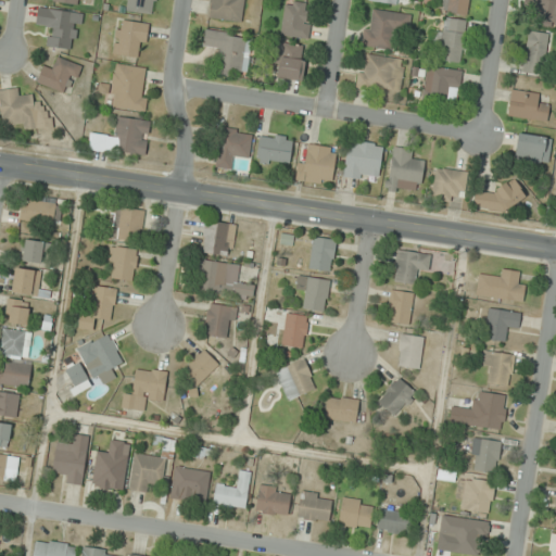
[(243,0),(211,0),(210,20),(243,21),(243,0)]
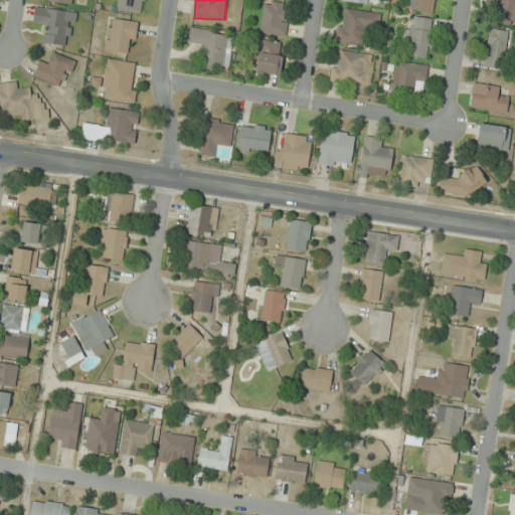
[(514,22),(514,0),(491,0),(489,18),(514,22)]
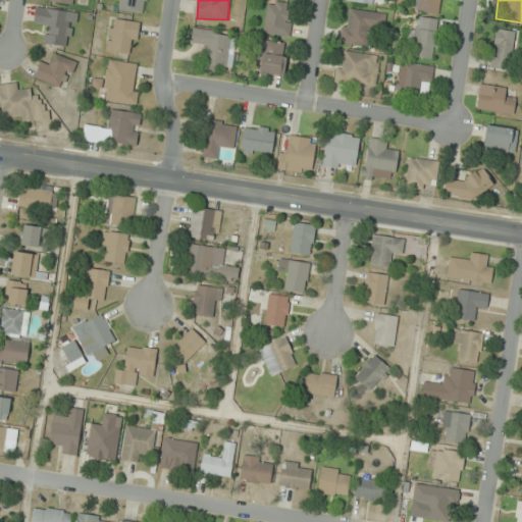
[(263,33),(289,38),(294,6),(268,1),(263,33)]
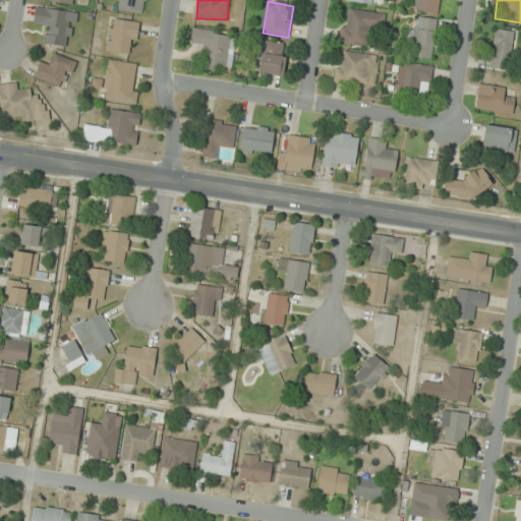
[(75,12),(37,7),(35,23),(45,25),(43,43),(71,47),(75,12)]
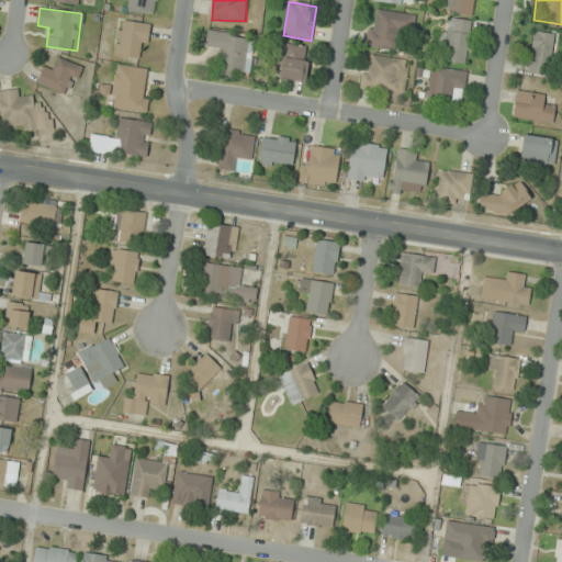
[(413,27),(415,15),(372,8),(366,45),(397,51),(402,25),(413,27)]
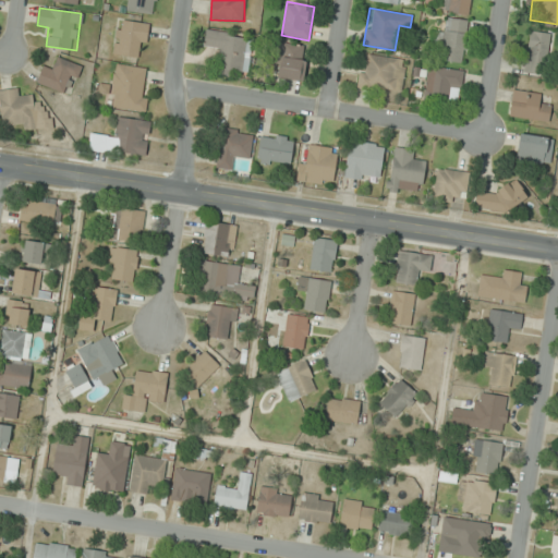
[(464,63),(470,21),(447,17),(445,34),(435,33),(432,59),(464,63)]
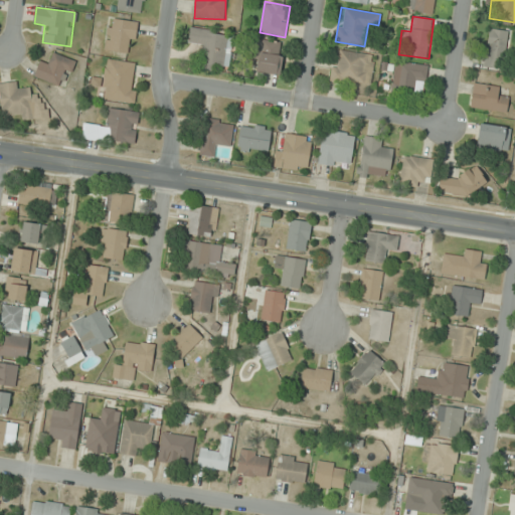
[(129,44),(135,45),(138,22),(110,18),(105,49),(128,53),(129,44)]
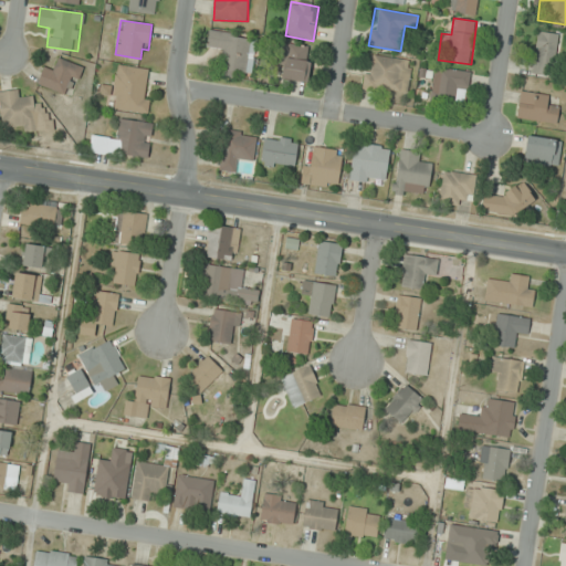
[(257,37),(209,30),(207,50),(223,52),(221,73),(252,76),(257,37)]
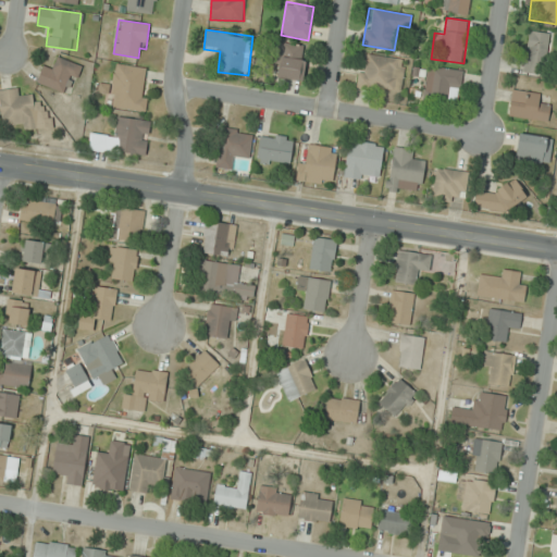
[(547,75),(553,35),(530,31),(523,72),(547,75)]
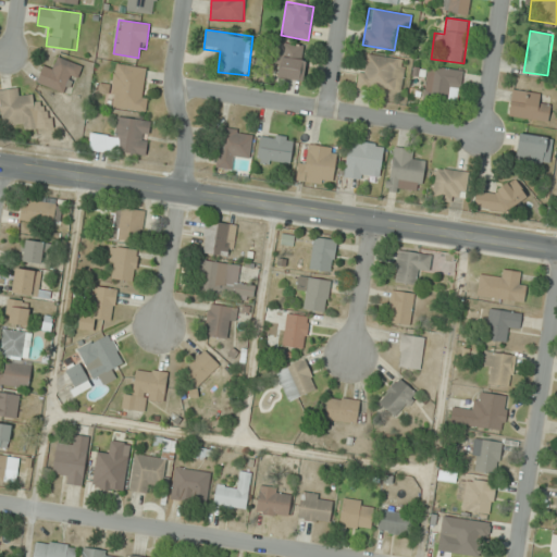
[(276,81),(305,81),(305,46),(276,46),(276,81)]
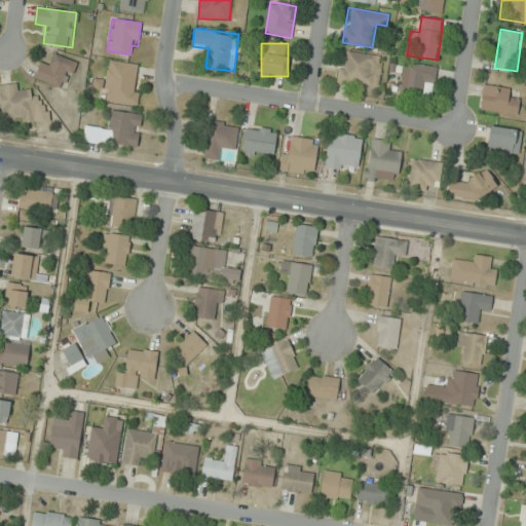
[(338,83),(379,88),(383,55),(342,50),(338,83)]
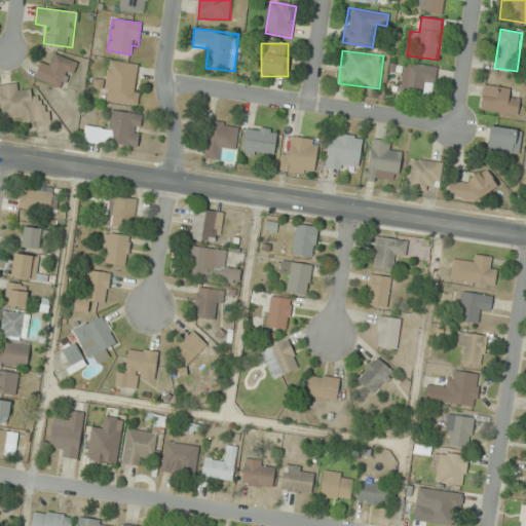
[(64,79),(70,81),(78,63),(57,53),(52,64),(43,60),(36,77),(61,87),(64,79)]
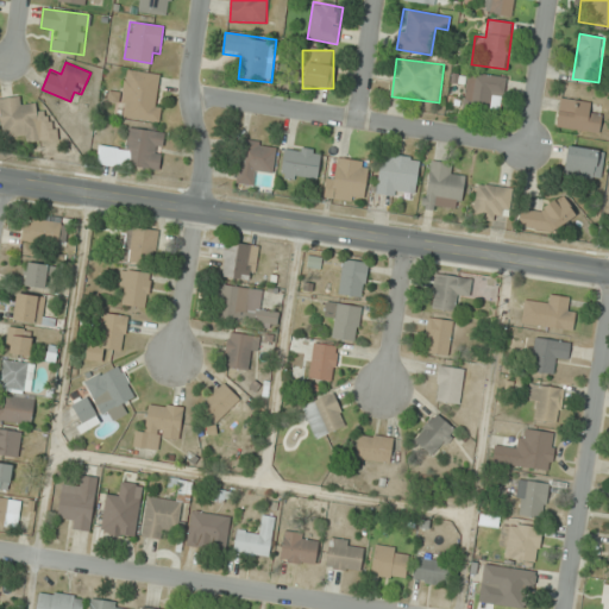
[(119,117),(157,121),(164,75),(125,69),(119,117)]
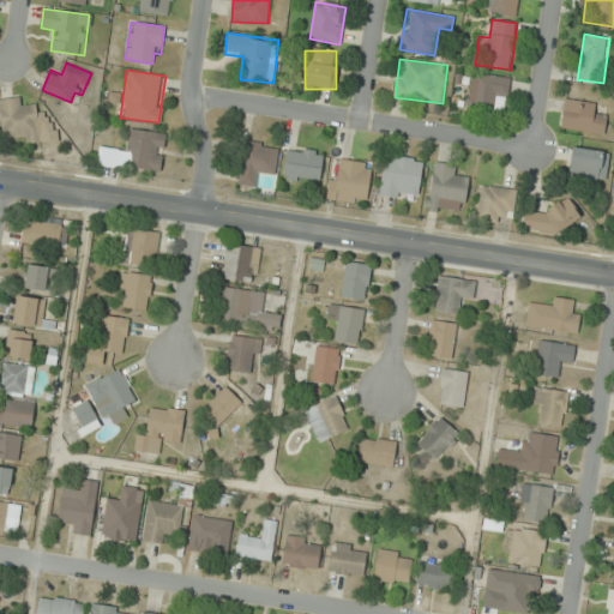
[(505,114),(511,78),(471,72),(467,109),(505,114)]
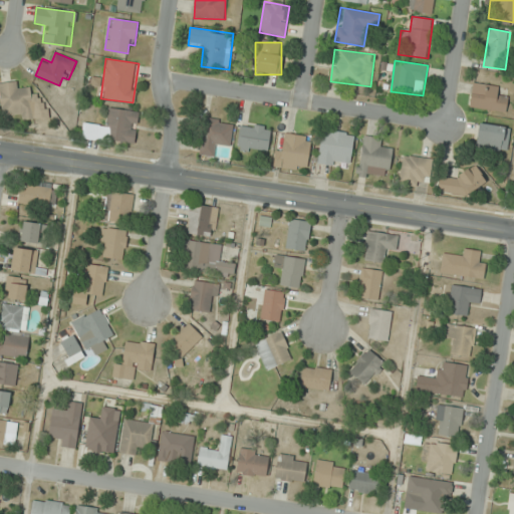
[(32,89),(21,90),(20,81),(0,82),(2,113),(22,112),(22,120),(33,119),(32,89)]
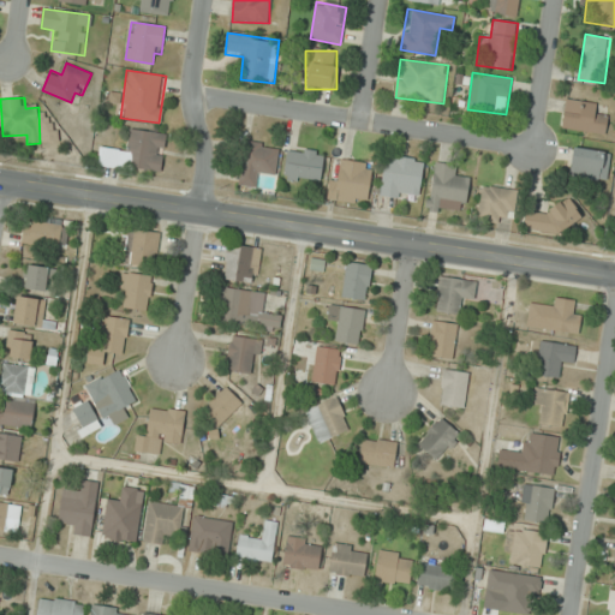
[(604,135),(608,115),(596,114),(598,103),(566,99),(562,129),(604,135)]
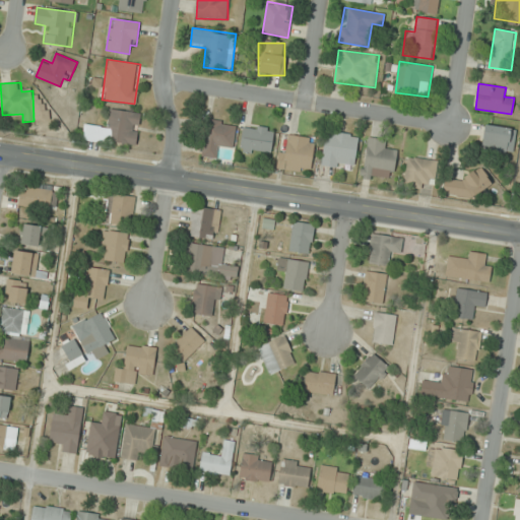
[(83,139),(137,145),(141,112),(109,109),(107,128),(84,125),(83,139)]
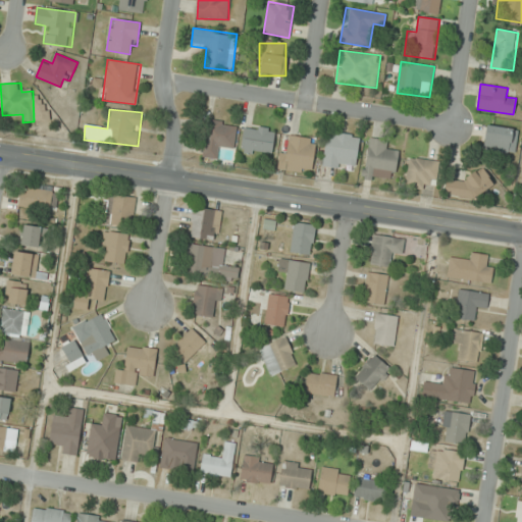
[(203,156),(221,159),(223,148),(233,150),(238,124),(209,119),(203,156)]
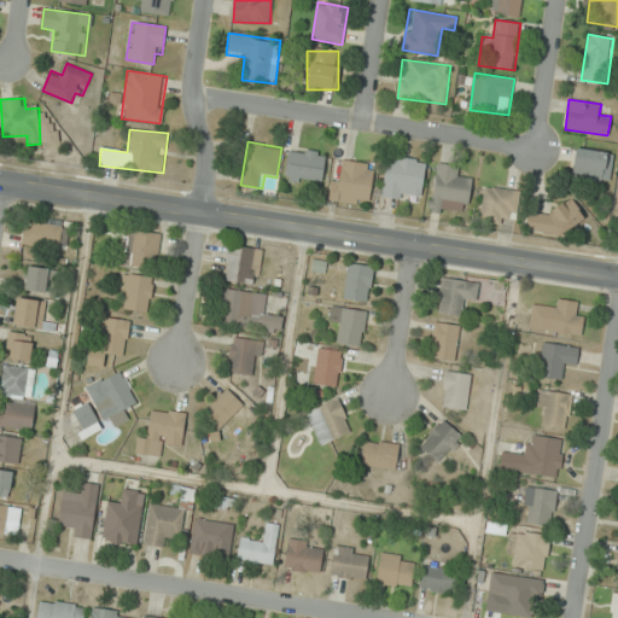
[(326,152),(289,149),(286,180),(324,184),(326,152)]
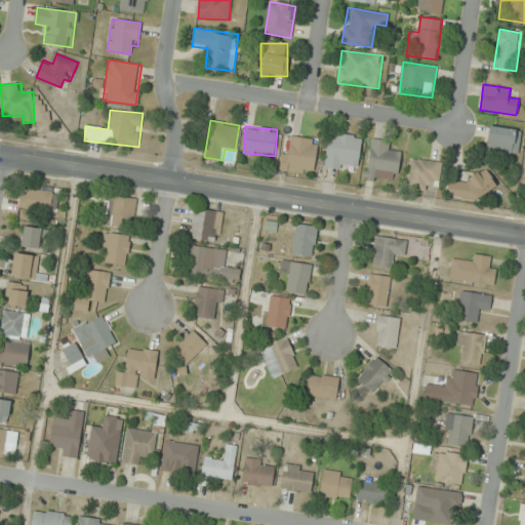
[(487,149),(519,153),(521,130),(490,126),(487,149)]
